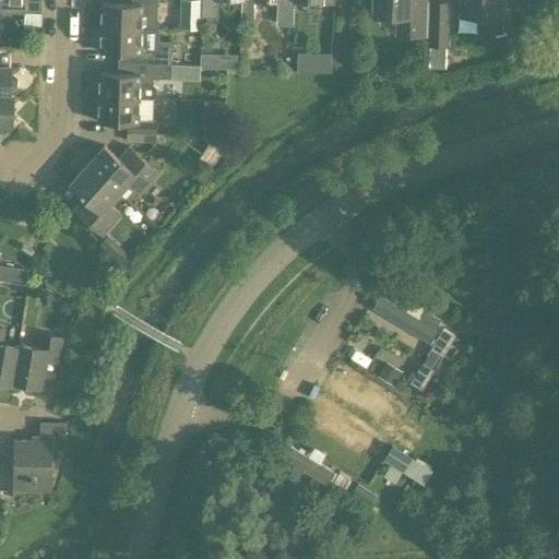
[(0,0),(0,11),(40,13),(40,0),(0,0)]
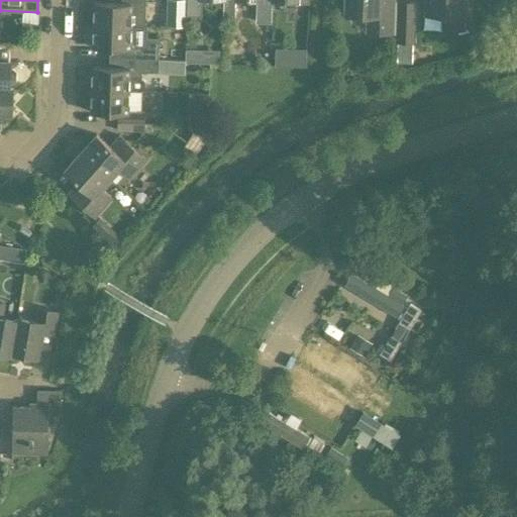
[(93,2),(92,25),(130,26),(143,27),(144,0),(121,0),(121,3),(93,2)]
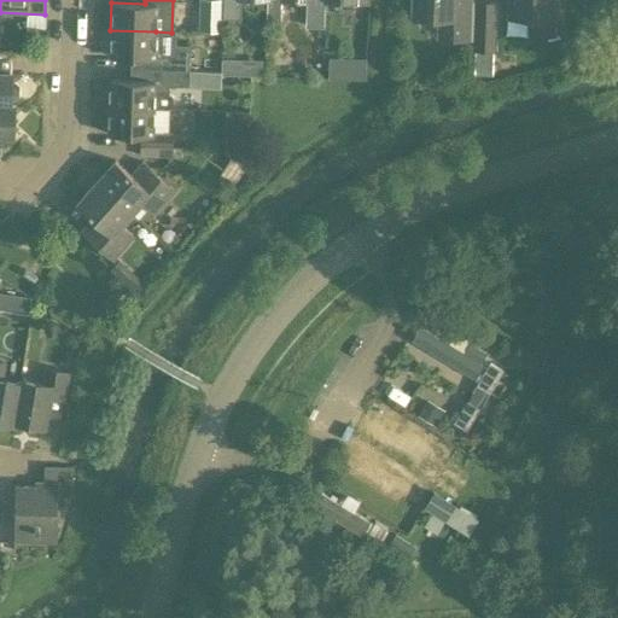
[(199,0),(199,16),(222,17),(222,0),(215,0),(199,0)]
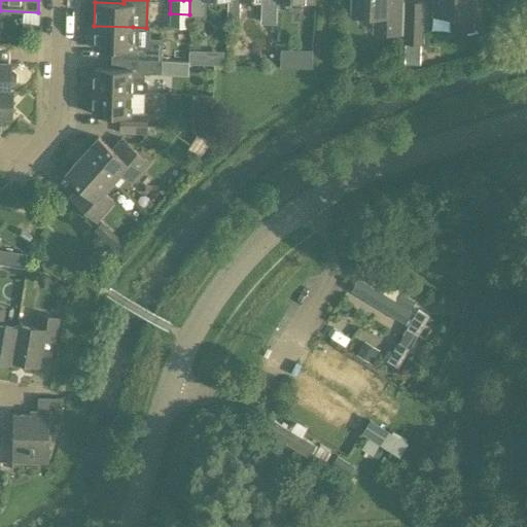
[(189,0),(189,12),(204,13),(204,0),(189,0)]
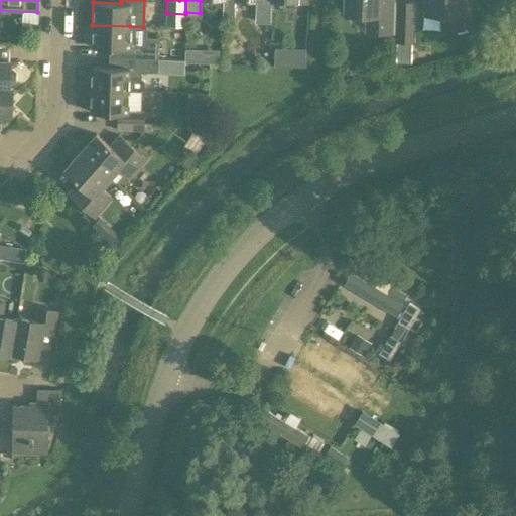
[(222,0),(221,17),(233,17),(233,2),(235,2),(235,0),(260,0),(260,1),(255,1),(255,21),(270,22),(270,0),(222,0)]
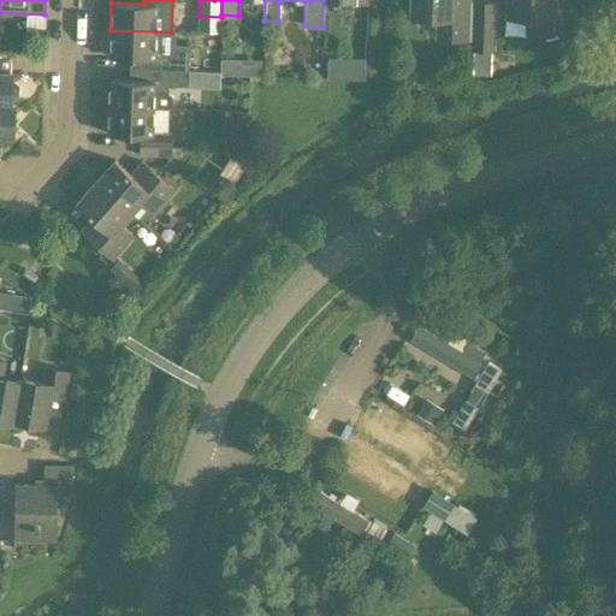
[(466,39),(467,0),(412,0),(412,11),(438,12),(437,37),(466,39)]
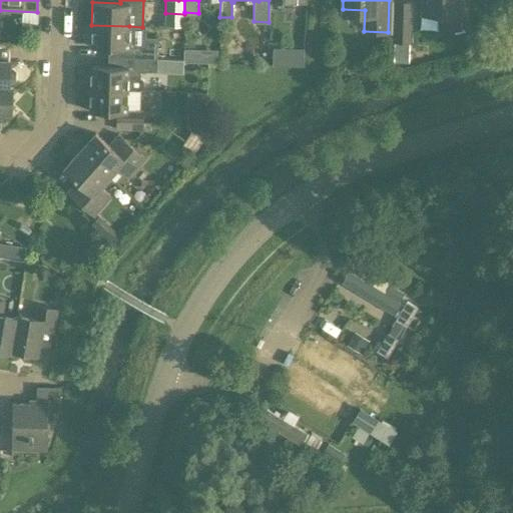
[(459,29),(459,0),(422,0),(422,15),(439,16),(439,29),(459,29)]
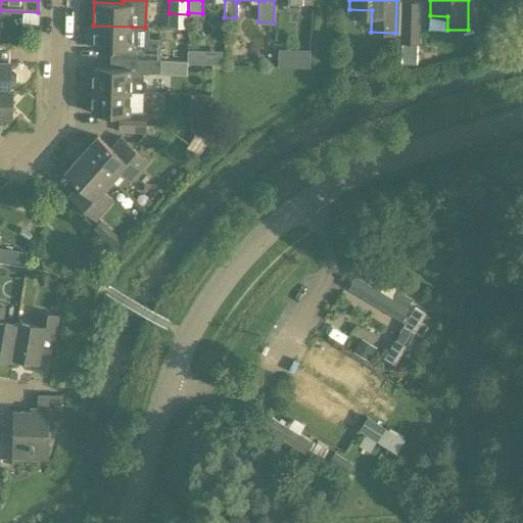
[(417,44),(418,3),(402,2),(401,43),(417,44)]
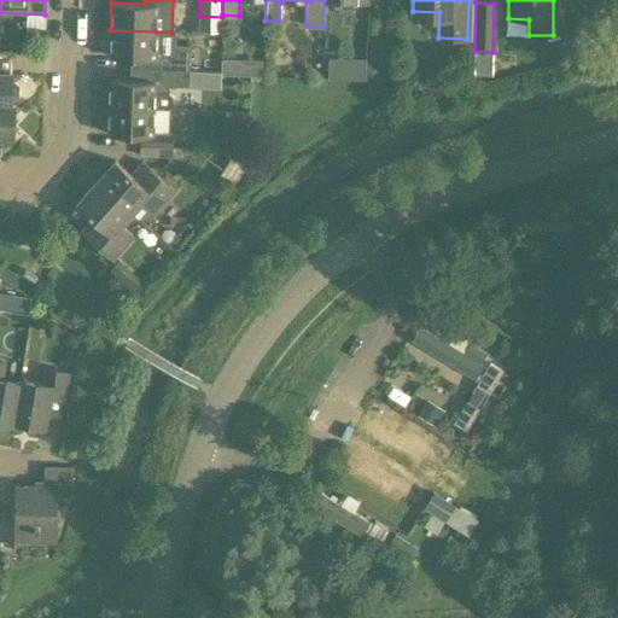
[(156,45),(156,31),(110,30),(110,58),(159,59),(159,70),(188,71),(190,46),(156,45)]
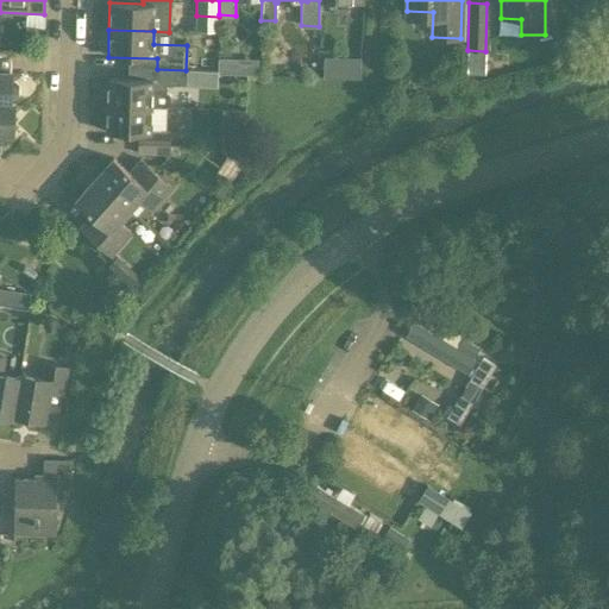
[(484,74),(485,51),(468,50),(466,73),(484,74)]
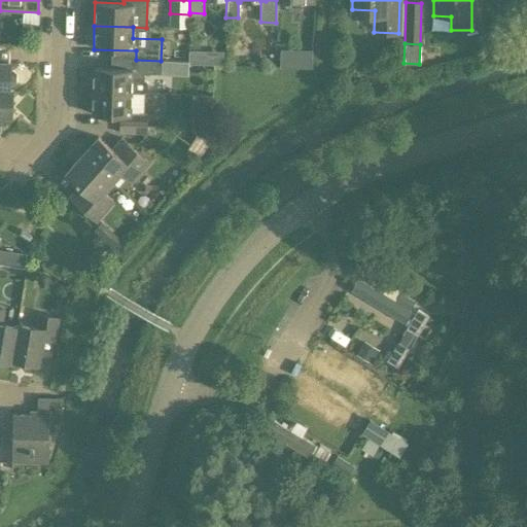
[(277,67),(311,67),(311,49),(278,48),(277,67)]
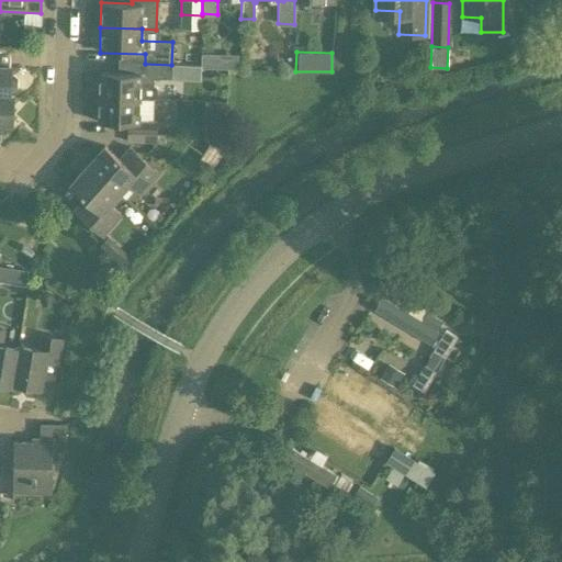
[(240,53),(203,53),(203,69),(239,69),(240,53)]
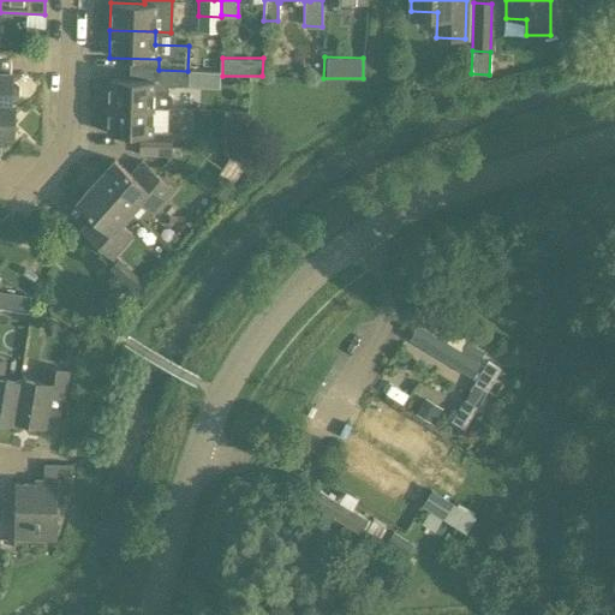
[(108,79),(107,107),(153,108),(153,107),(168,108),(169,107),(172,105),(172,97),(171,95),(167,94),(167,87),(202,88),(202,72),(187,71),(159,70),(157,82),(108,79)]
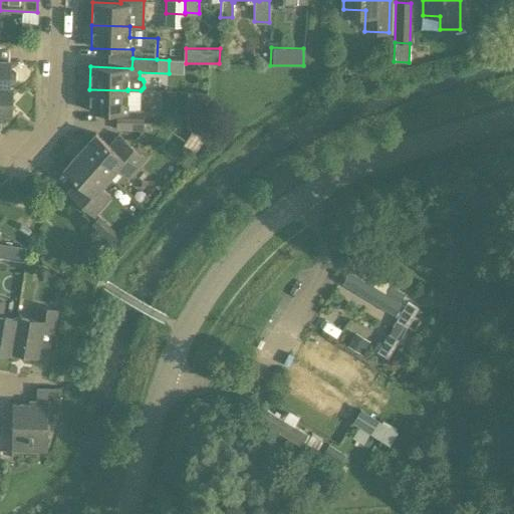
[(0,86),(8,87),(8,86),(9,61),(0,60),(0,86)]
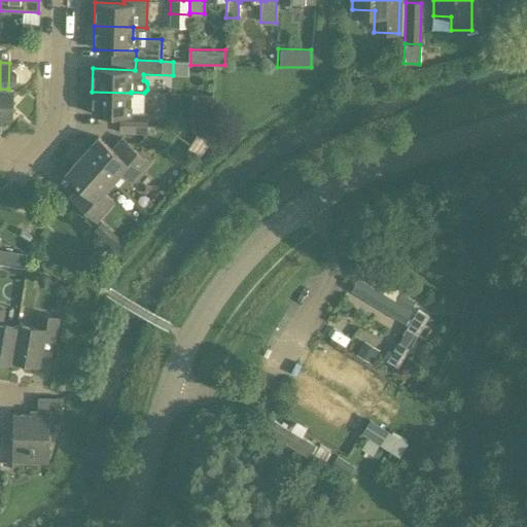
[(1,123),(2,123),(2,116),(10,116),(11,89),(8,89),(8,90),(0,89),(0,131),(0,132),(1,123)]
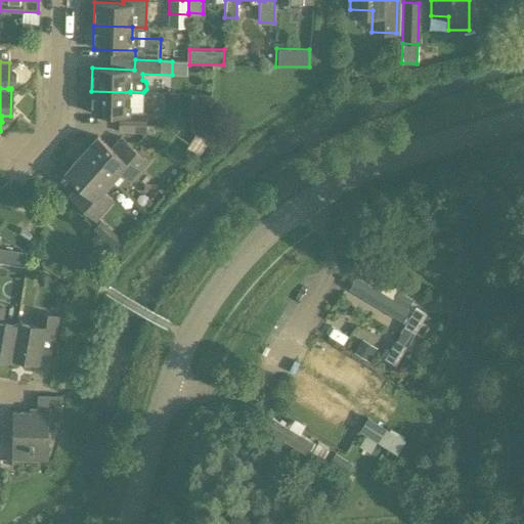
[(130,91),(130,92),(91,91),(91,114),(119,115),(118,125),(145,126),(145,113),(142,113),(143,92),(130,91)]
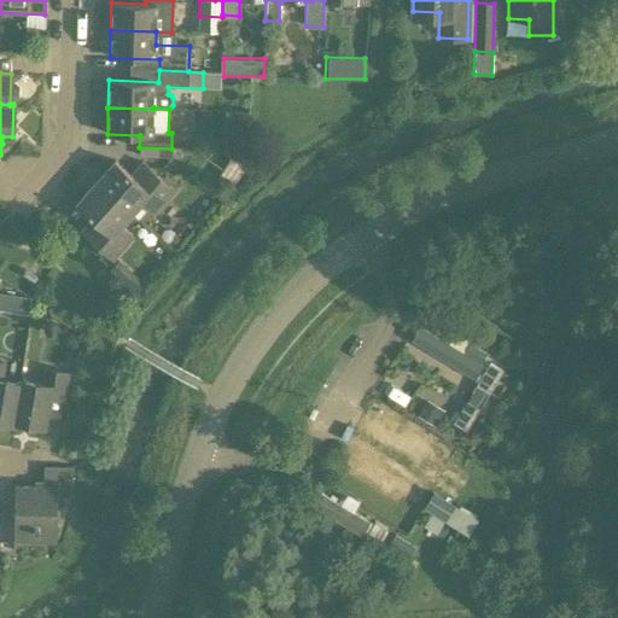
[(233,109),(233,176),(252,176),(254,110),(233,109)]
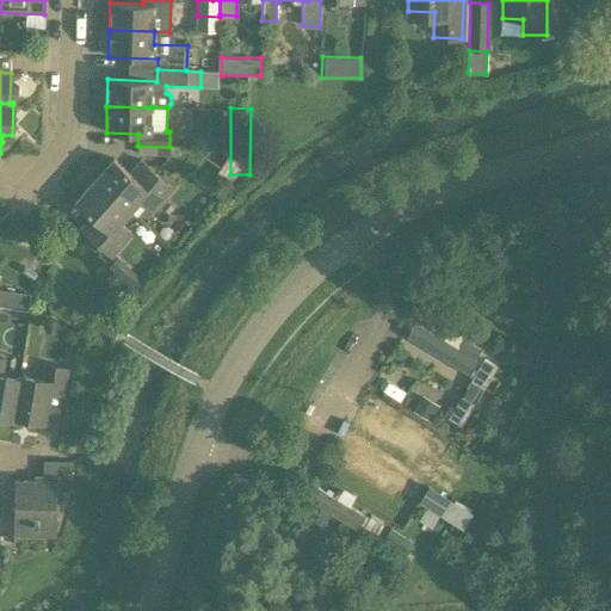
[(94,180),(128,210),(137,199),(150,210),(171,187),(148,167),(137,180),(113,159),(94,180)]
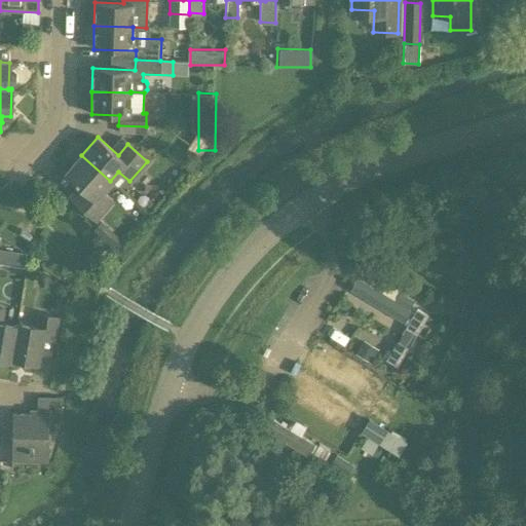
[(110,181),(81,155),(65,174),(85,192),(75,203),(95,221),(112,200),(101,191),(110,181)]
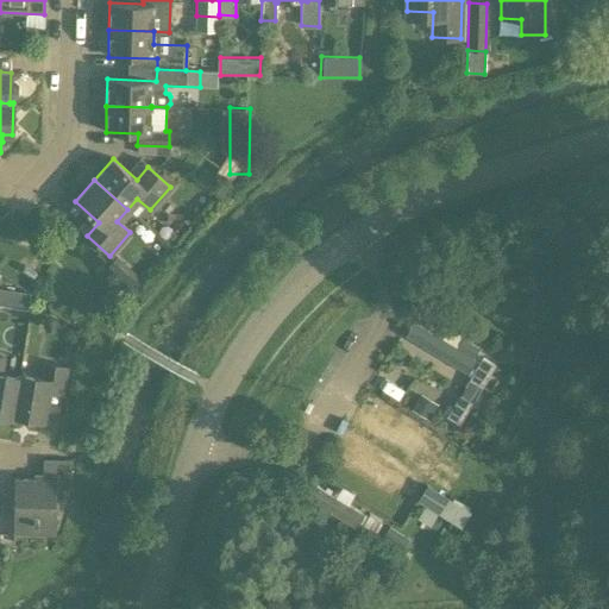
[(117,257),(108,265),(133,289),(142,280),(117,257)]
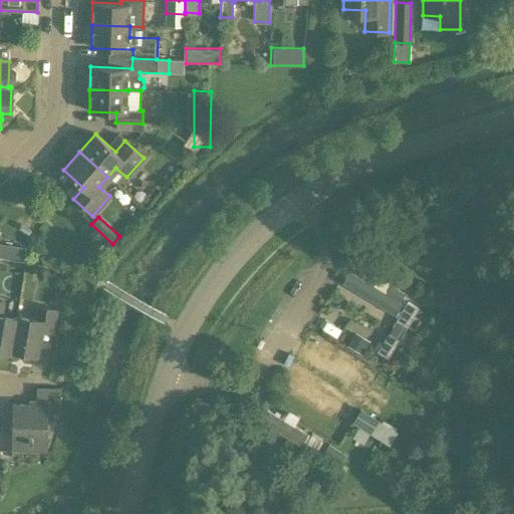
[(0,241),(0,256),(26,260),(28,246),(0,241)]
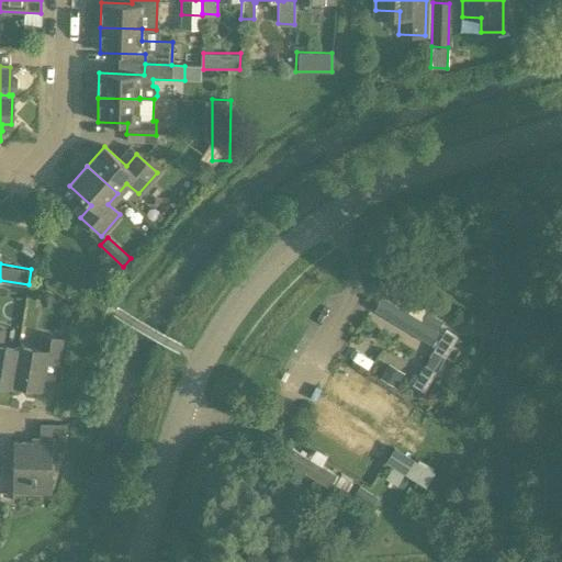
[(433,330),(379,304),(366,330),(419,357),(433,330)]
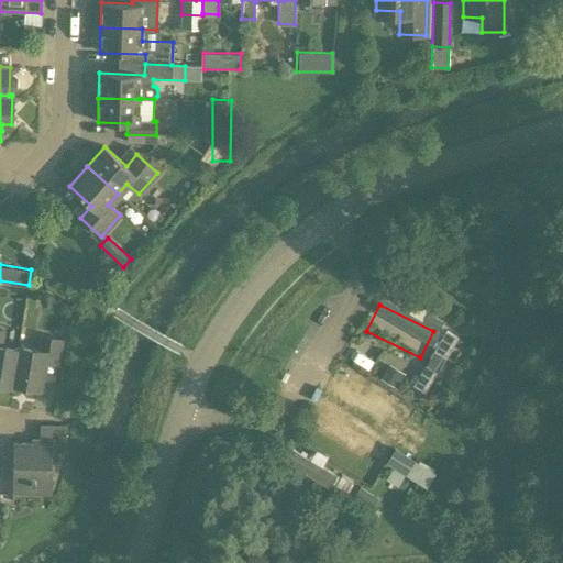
[(423,320),(438,330),(443,321),(429,311),(423,320)]
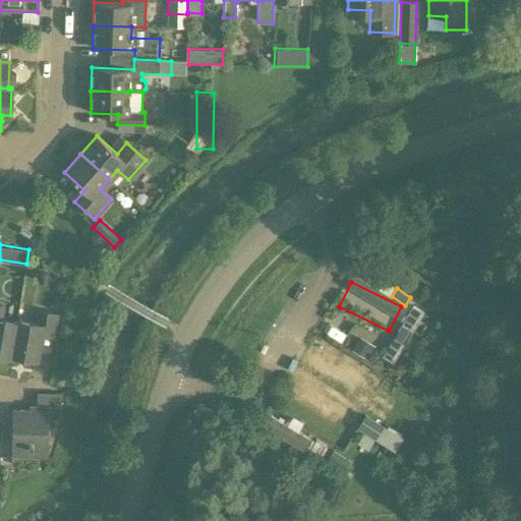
[(0,356),(12,359),(12,356),(18,322),(17,322),(16,324),(1,322),(3,308),(0,307),(0,356)]
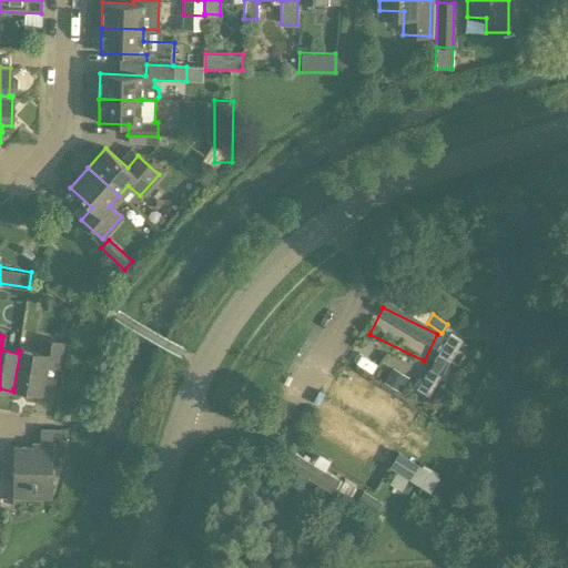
[(450,363),(463,343),(452,336),(438,356),(450,363)]
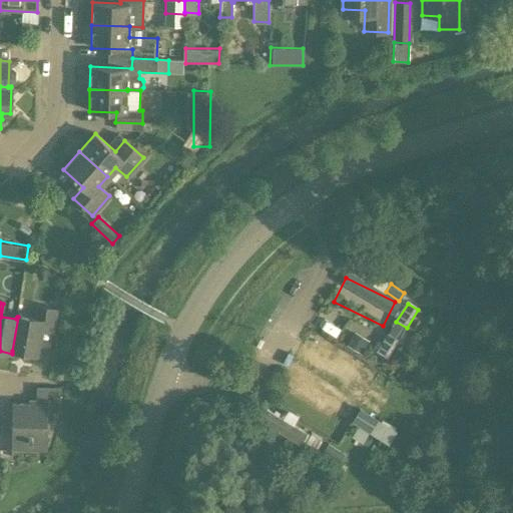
[(36,320),(18,317),(12,351),(36,356),(41,331),(53,333),(56,311),(38,308),(36,320)]
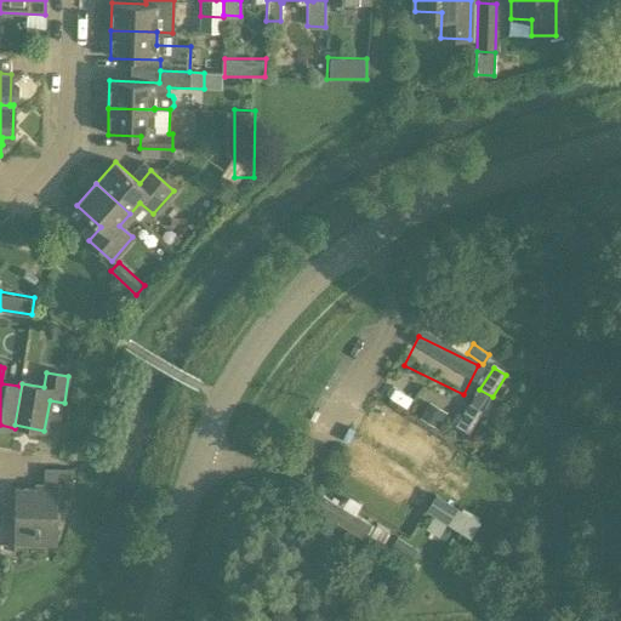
[(437,423),(444,406),(428,399),(421,417),(437,423)]
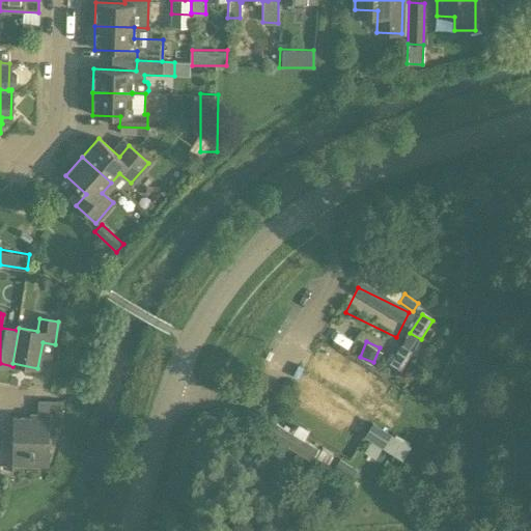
[(401,371),(413,353),(402,346),(391,365),(401,371)]
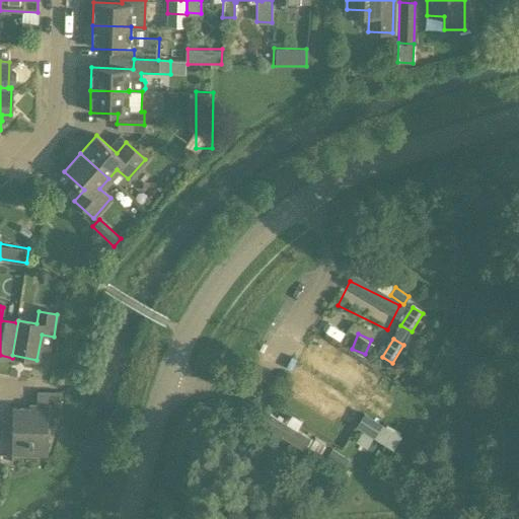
[(410,392),(400,408),(412,414),(421,399),(410,392)]
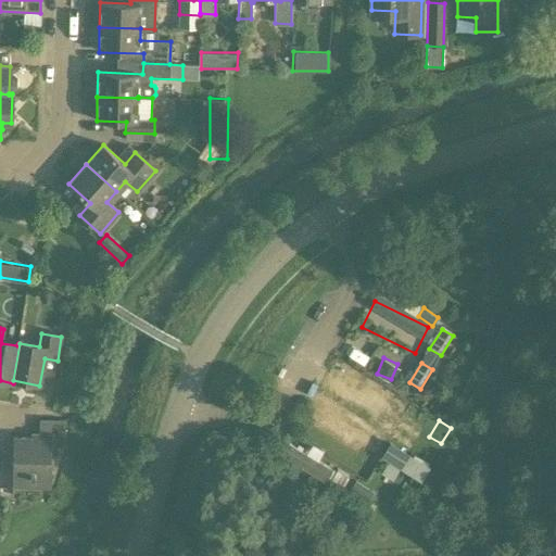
[(39,421),(39,436),(30,436),(30,439),(13,438),(13,485),(33,485),(33,479),(51,479),(51,447),(65,447),(65,421),(39,421)]
